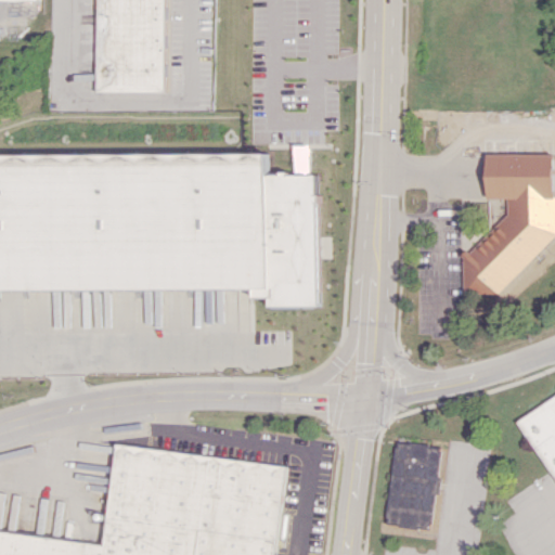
[(98,0),(99,91),(166,91),(166,0),(98,0)]
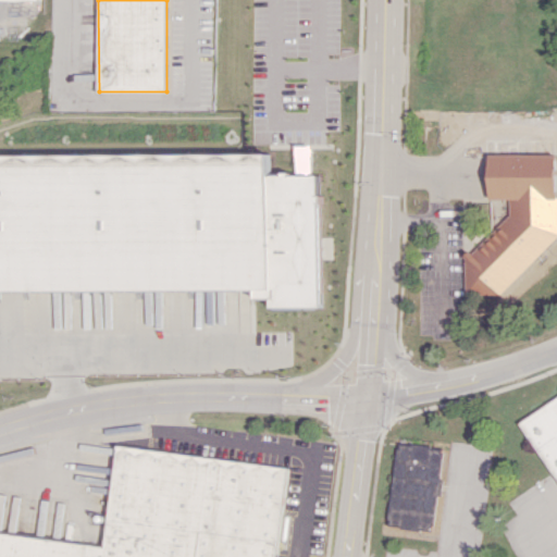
[(0,289),(255,289),(255,298),(271,298),(271,306),(320,306),(320,258),(330,258),(330,237),(320,237),(320,174),(270,174),(270,153),(0,155),(0,289)]
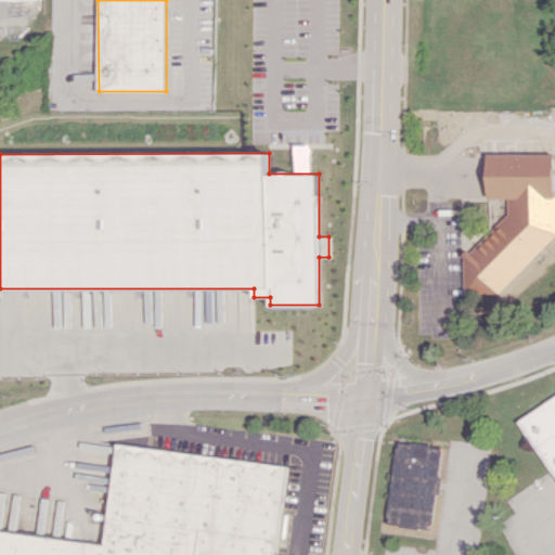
[(554,154),(487,154),(487,197),(506,197),(506,214),(461,258),(461,293),(495,293),(554,235),(554,154)]
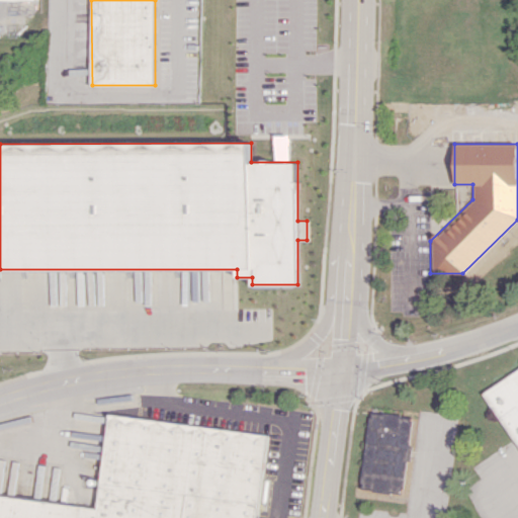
[(517,368),(485,391),(517,445),(517,368)]
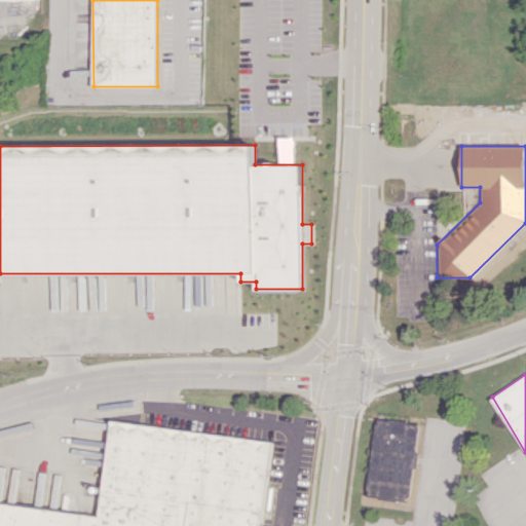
[(366,497),(409,501),(412,466),(415,466),(419,422),(374,418),(366,497)]
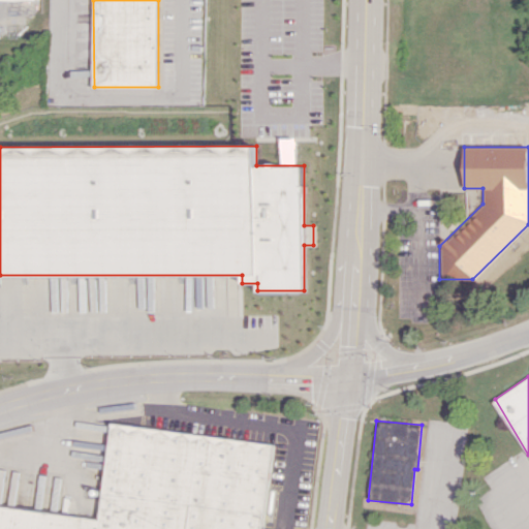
[(0,528),(262,528),(272,441),(111,425),(102,516),(0,504),(0,528)]
